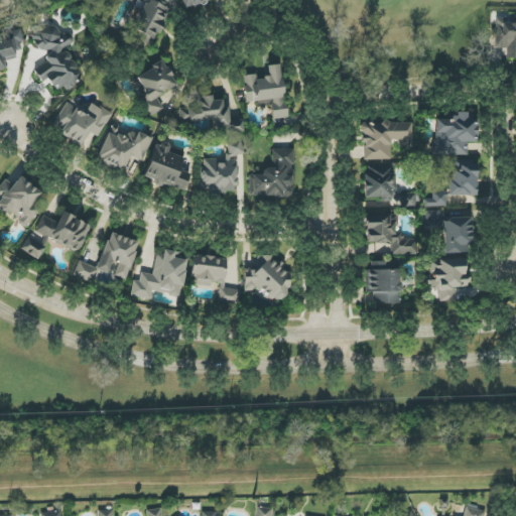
[(166,0),(137,0),(143,3),(127,33),(150,46),(170,9),(163,6),(166,0)]
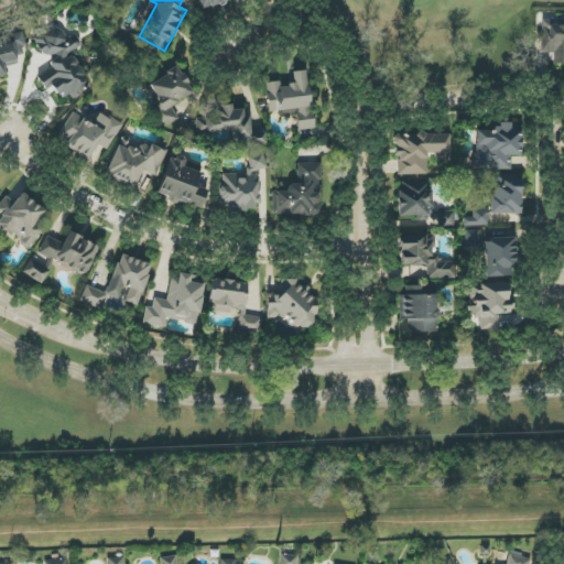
[(198,0),(202,10),(232,0),(198,0)]
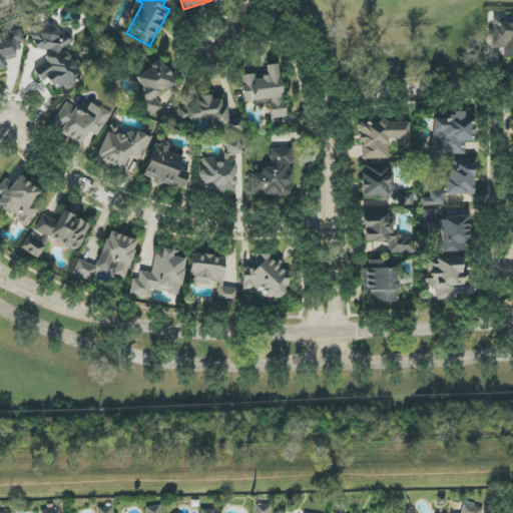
[(512,22),(492,22),(492,49),(504,49),(504,58),(512,58),(512,22)]
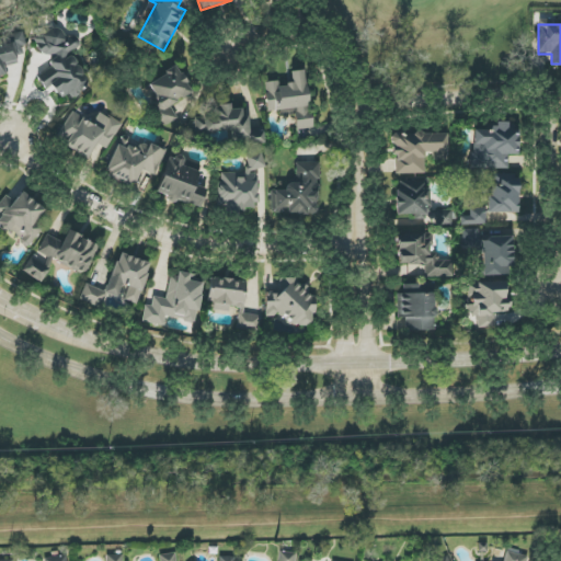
[(33,37),(42,57),(47,55),(54,69),(36,76),(43,91),(54,87),(60,102),(82,92),(79,84),(84,82),(71,52),(81,48),(76,36),(66,39),(59,25),(33,37)]
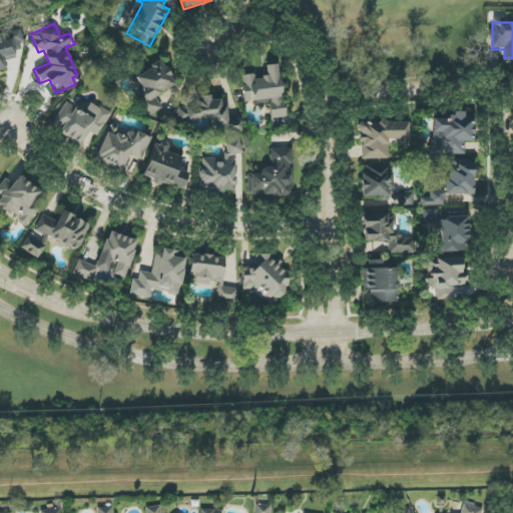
[(0,72),(5,72),(4,60),(16,59),(15,50),(23,49),(21,34),(0,36),(0,72)]
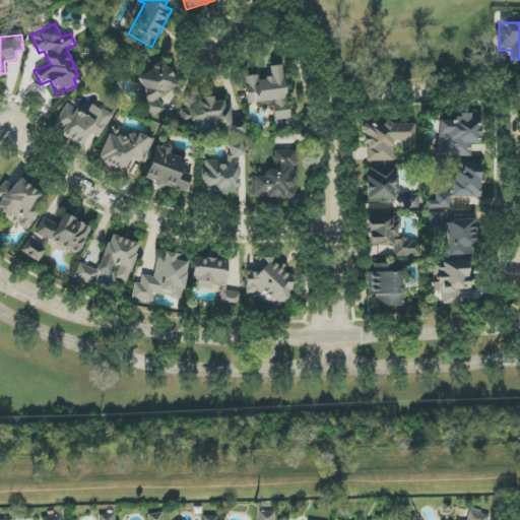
[(137,77),(147,96),(140,102),(149,117),(164,109),(157,99),(179,87),(165,62),(137,77)]
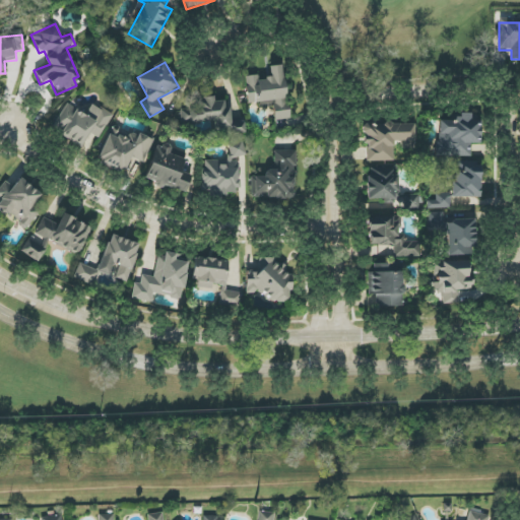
[(289,119),(281,65),(269,67),(271,77),(260,79),(259,74),(245,77),(249,104),(258,103),(259,106),(272,104),(275,121),(289,119)]
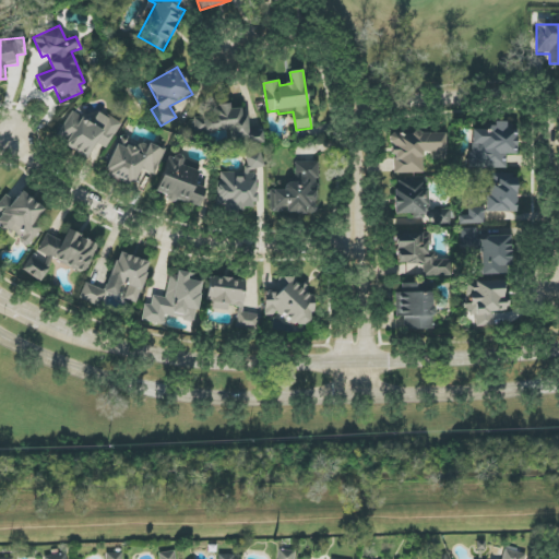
[(229,129),(232,143),(263,140),(262,127),(248,128),(247,116),(241,116),(240,108),(230,109),(230,107),(192,111),(194,132),(229,129)]
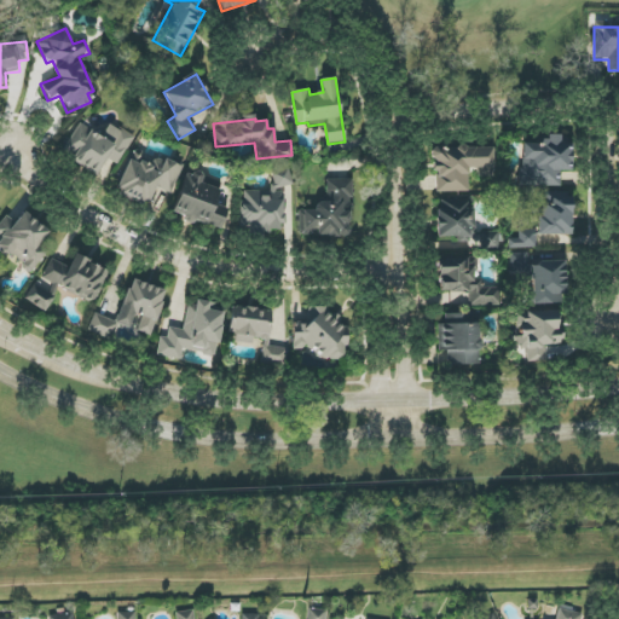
[(119,166),(134,137),(110,123),(103,137),(79,123),(67,145),(76,150),(71,161),(97,175),(106,158),(119,166)]
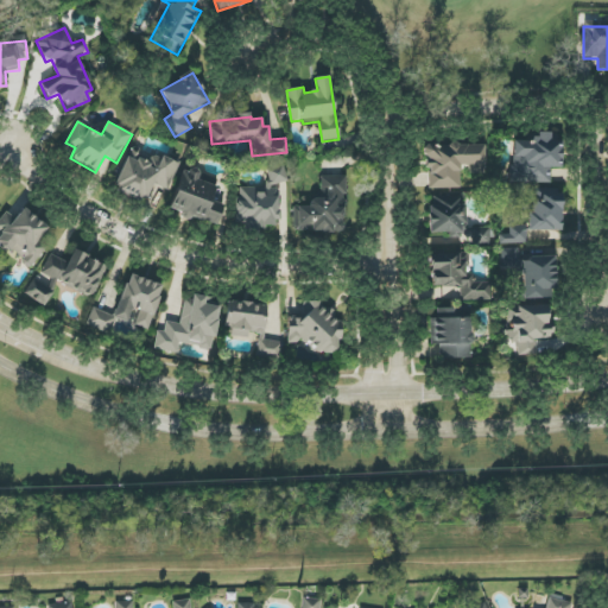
[(561,169),(562,140),(551,140),(551,133),(536,133),(536,141),(513,141),(511,183),(550,184),(551,168),(561,169)]
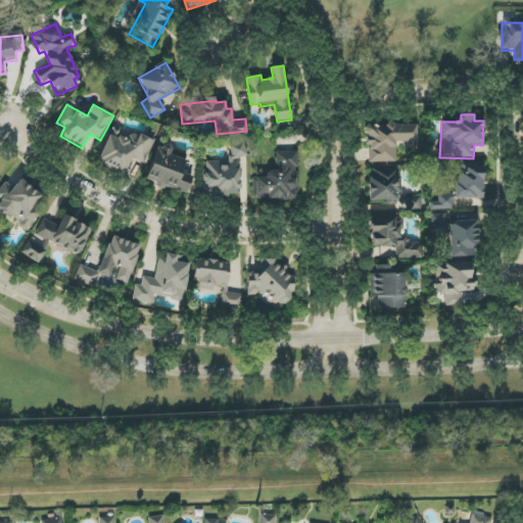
[(417,124),(367,125),(368,162),(396,162),(396,142),(403,142),(403,149),(417,149),(417,124)]
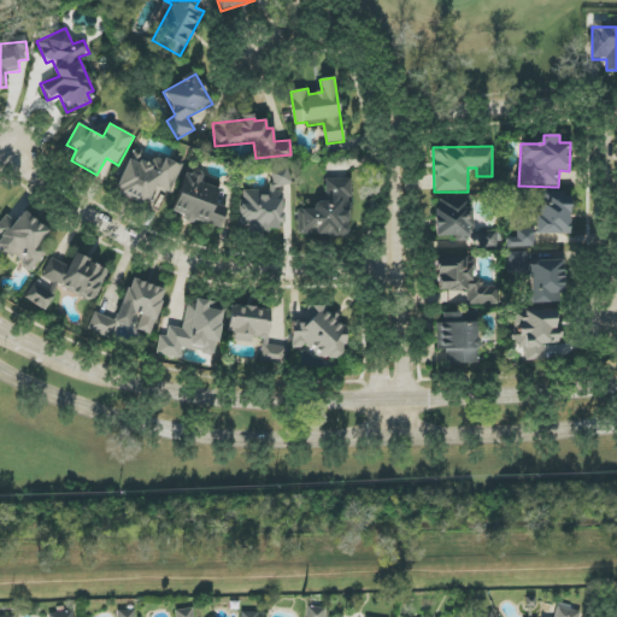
[(181,165),(156,157),(152,165),(139,160),(142,152),(131,148),(116,192),(148,204),(156,187),(171,193),(181,165)]
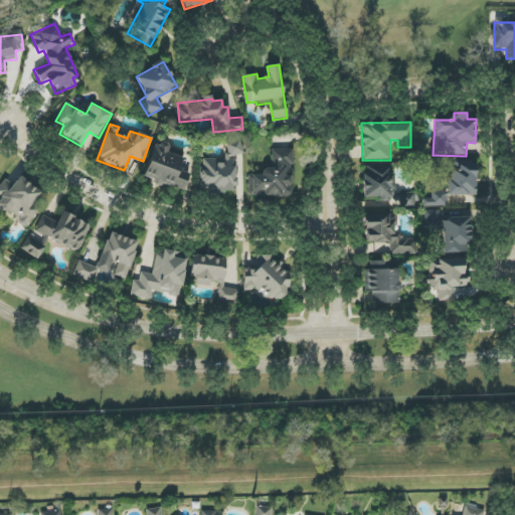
[(200,161),(201,192),(237,190),(235,157),(242,156),(241,139),(225,140),(226,160),(200,161)]
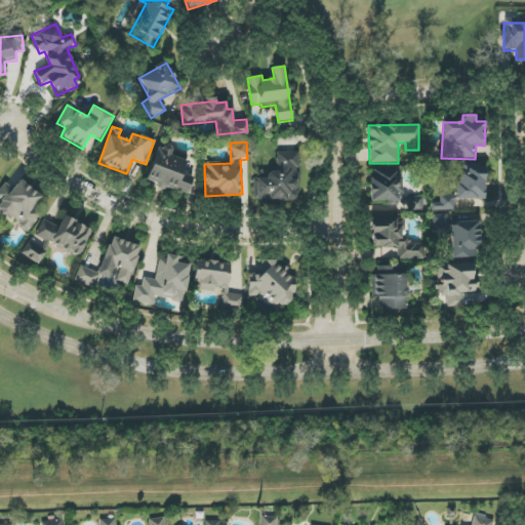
[(147,183),(189,195),(194,176),(183,173),(186,160),(170,156),(172,149),(157,145),(147,183)]
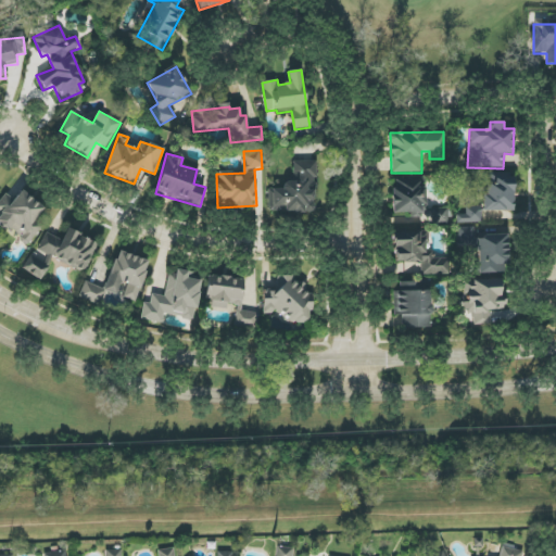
[(268,212),(314,212),(314,190),(315,190),(315,161),(293,161),(293,181),(283,181),(283,189),(268,189),(268,212)]
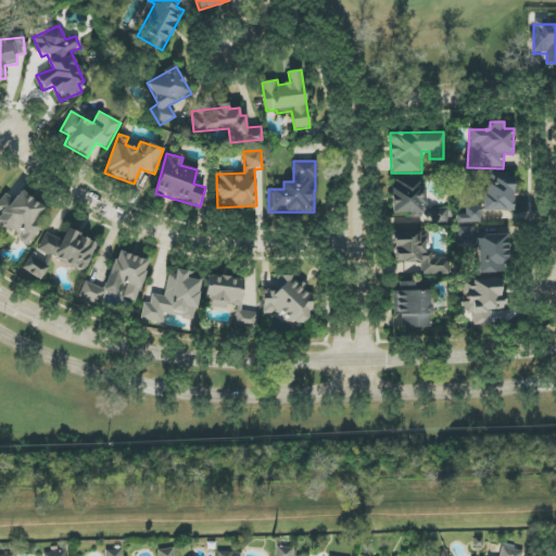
[(482,223),(482,211),(514,211),(514,175),(485,174),(485,209),(457,209),(457,223),(482,223)]
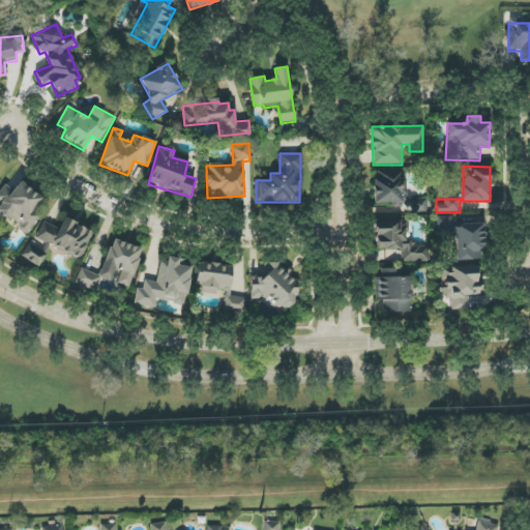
[(375,204),(407,203),(406,172),(374,173),(375,204)]
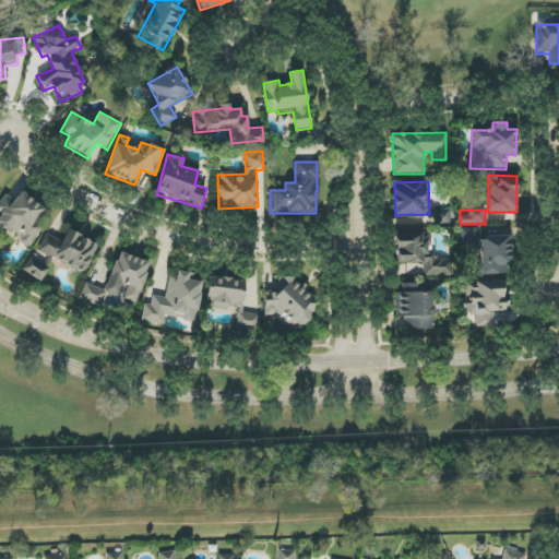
[(0,201),(0,213),(3,215),(0,218),(0,223),(26,247),(43,228),(35,221),(45,211),(22,191),(13,201),(6,194),(0,201)]
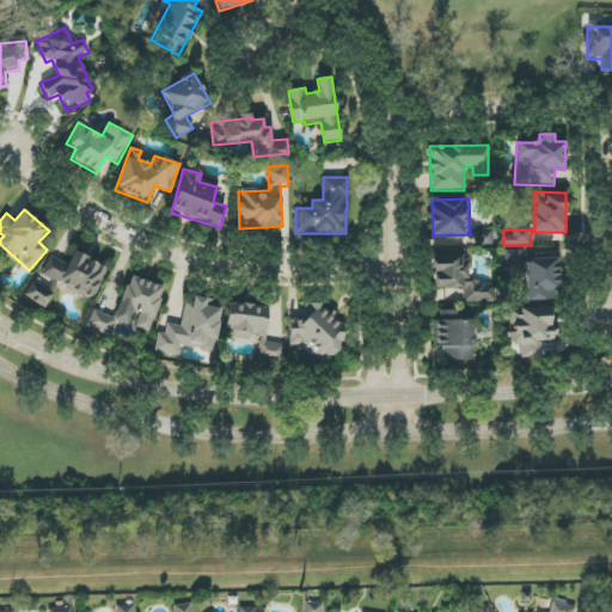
[(521,251),(505,251),(505,270),(521,269),(521,251)]
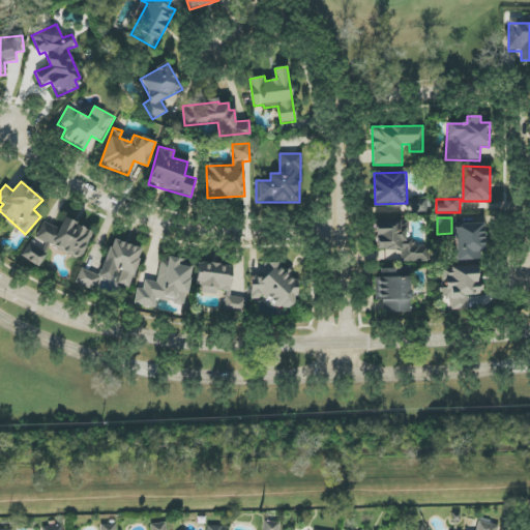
[(59,229),(42,222),(35,239),(81,259),(93,232),(64,219),(59,229)]
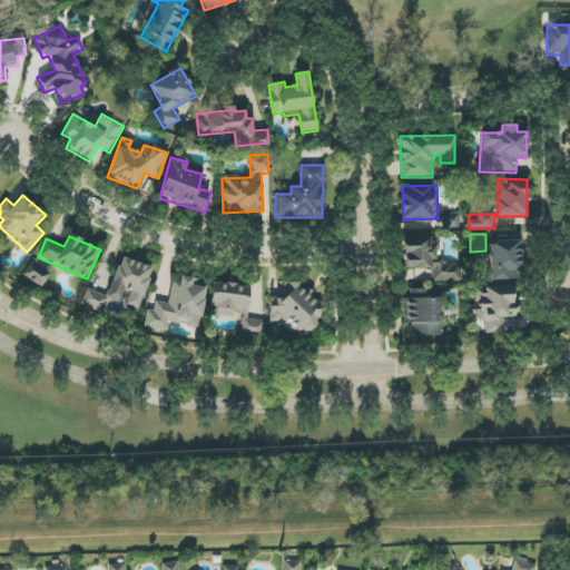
[(432,282),(460,282),(460,265),(444,265),(444,257),(435,257),(435,238),(403,238),(403,268),(432,268),(432,282)]
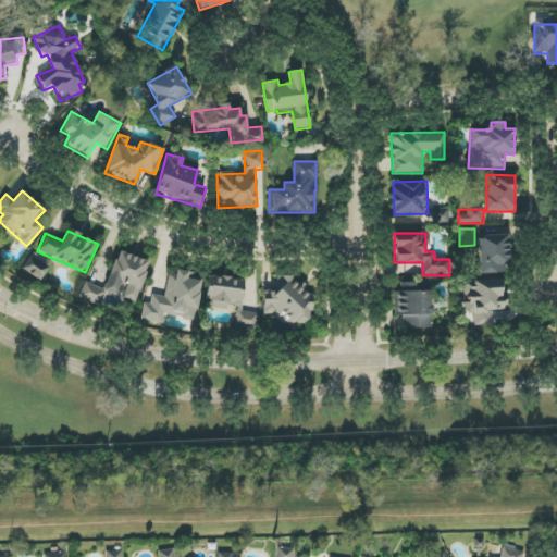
[(509,273),(508,236),(477,237),(478,274),(509,273)]
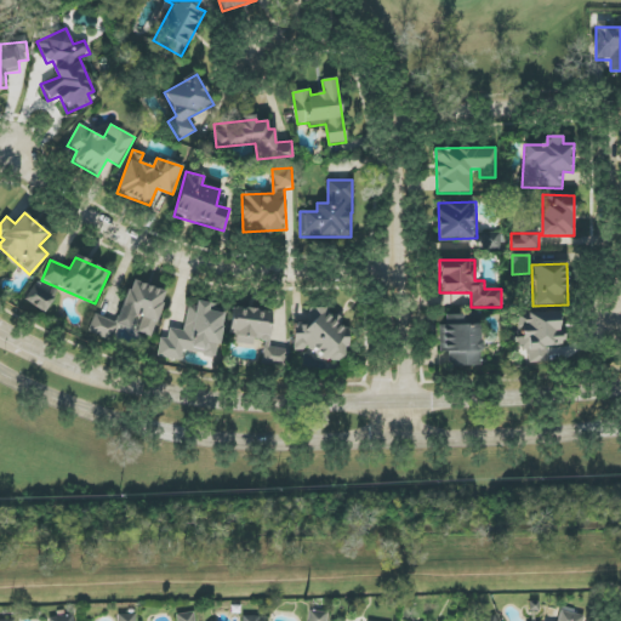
[(166,292),(131,280),(117,323),(93,314),(87,332),(112,341),(117,325),(129,330),(134,315),(141,318),(136,331),(152,337),(166,292)]
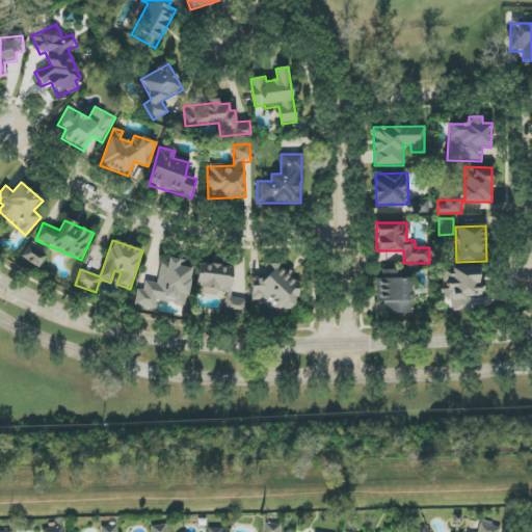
[(21,257),(36,267),(47,251),(31,241),(21,257)]
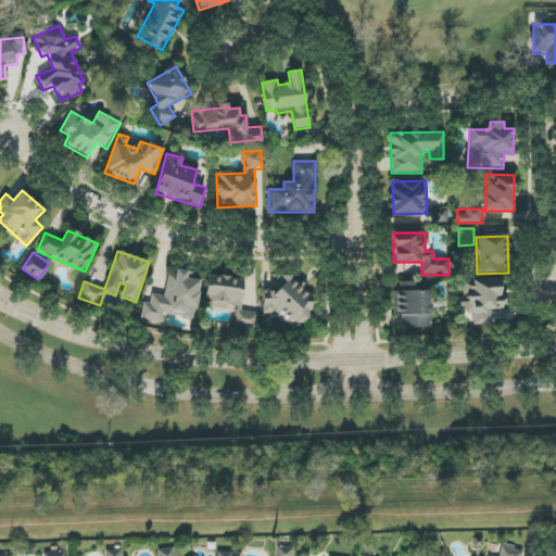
[(140,319),(162,324),(163,315),(193,320),(201,276),(169,270),(165,297),(152,294),(150,304),(143,303),(140,319)]
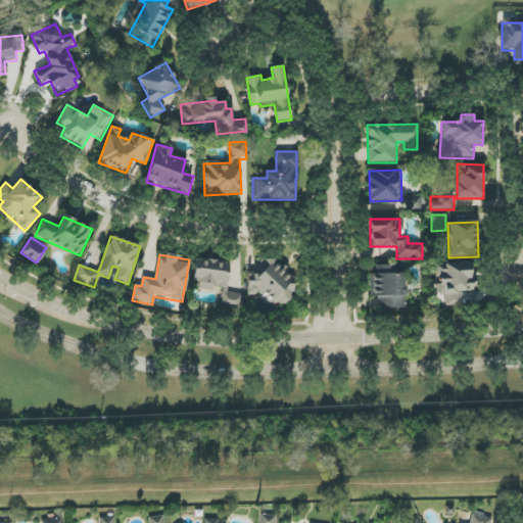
[(241,306),(242,294),(227,293),(230,262),(195,259),(193,280),(199,280),(198,288),(223,290),(221,304),(241,306)]
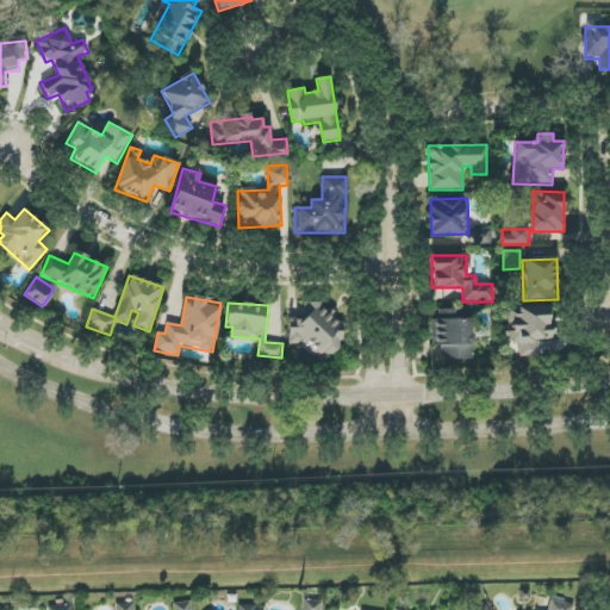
[(288,344),(316,344),(316,354),(343,354),(343,322),(334,322),(334,310),(318,310),(318,303),(303,303),(304,318),(288,318),(288,344)]
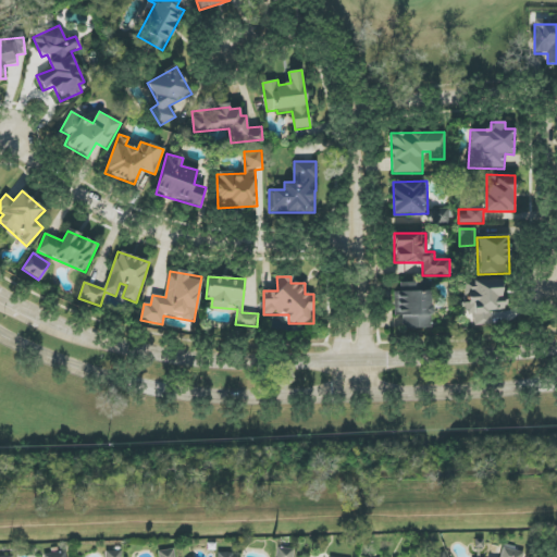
[(473,326),(490,325),(490,311),(503,311),(502,280),(474,281),(474,286),(466,287),(467,314),(473,314),(473,326)]
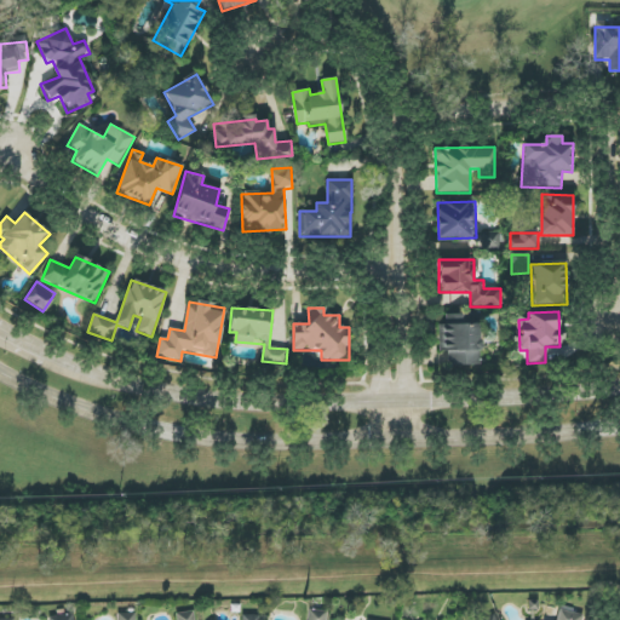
[(438,325),(438,352),(448,352),(448,366),(480,366),(478,316),(446,317),(446,325),(438,325)]
